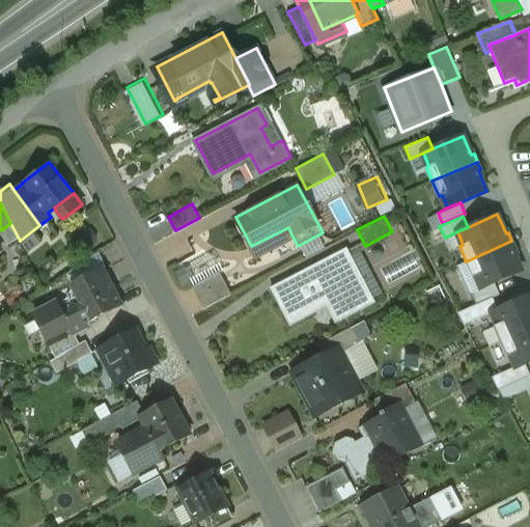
[(288,227),(251,246),(255,254),(256,253),(291,234),(288,227)]
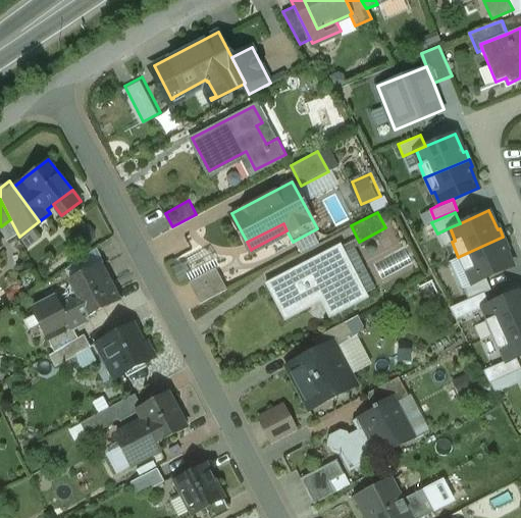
[(503,237),(458,257),(465,271),(468,269),(474,282),(486,276),(513,265),(505,246),(507,245),(503,237)]
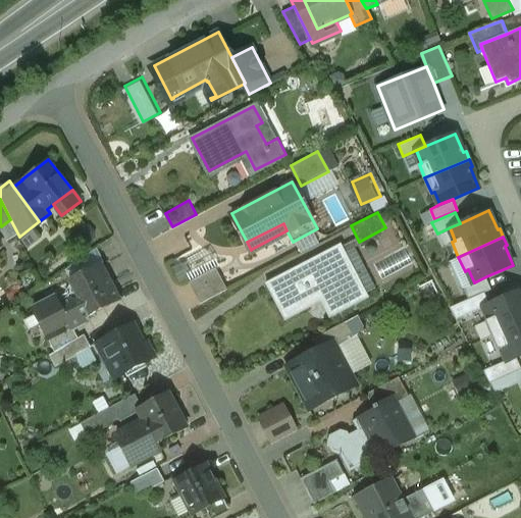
[(341,245),(268,282),(285,317),(322,298),(330,314),(367,295),(341,245)]
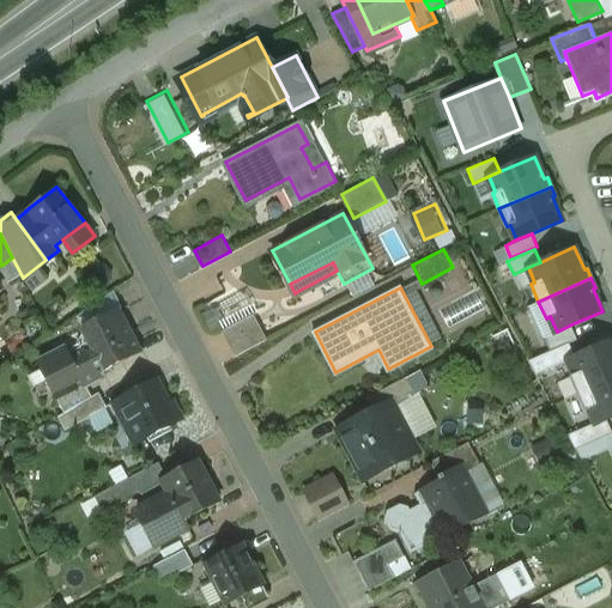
[(119,308),(82,327),(95,351),(89,353),(88,354),(97,372),(100,372),(140,351),(119,308)]
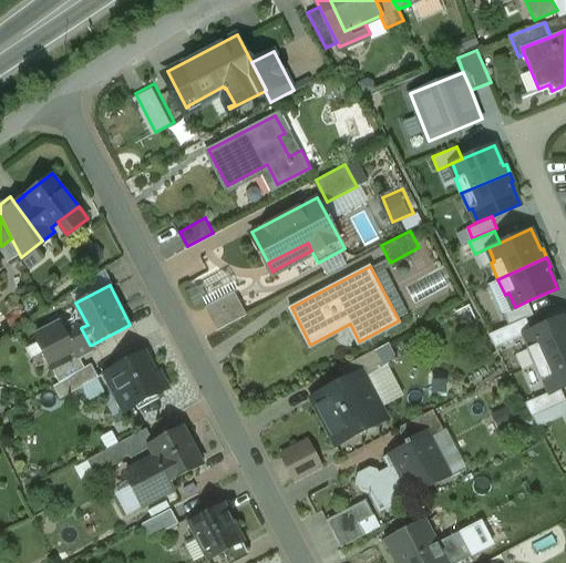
[(235,288),(205,304),(218,328),(247,313),(235,288)]
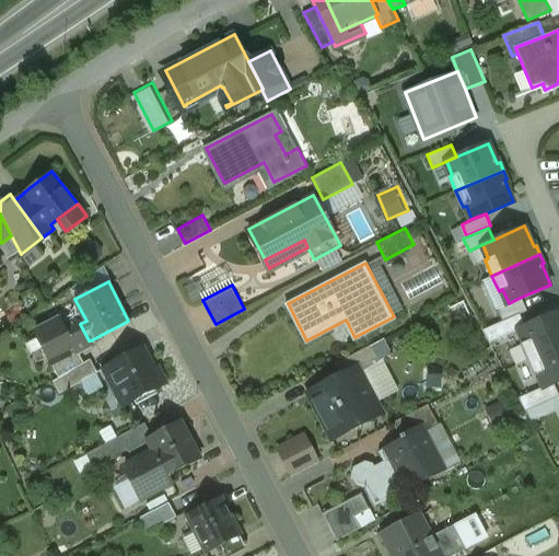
[(509,303),(498,308),(503,320),(521,312),(527,309),(522,297),(509,303)]
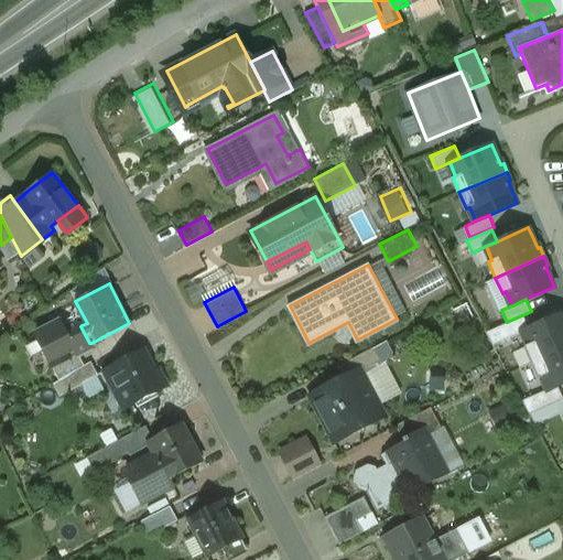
[(562,312),(530,327),(522,331),(523,331),(529,344),(526,345),(532,361),(562,346),(562,312)]
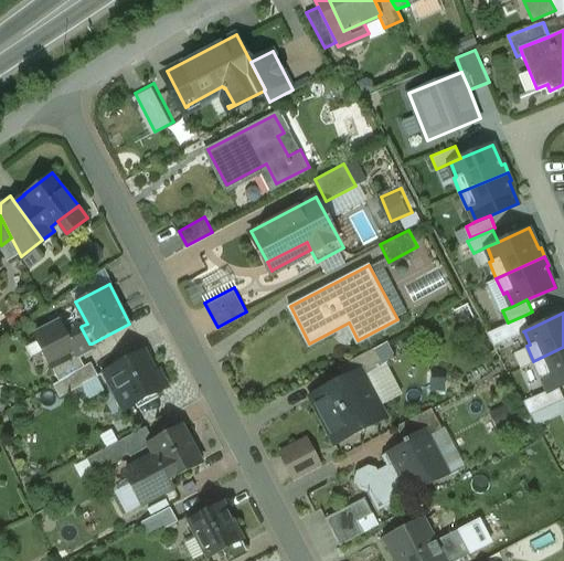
[(508,323),(488,331),(495,345),(524,331),(523,331),(531,328),(525,315),(508,323)]
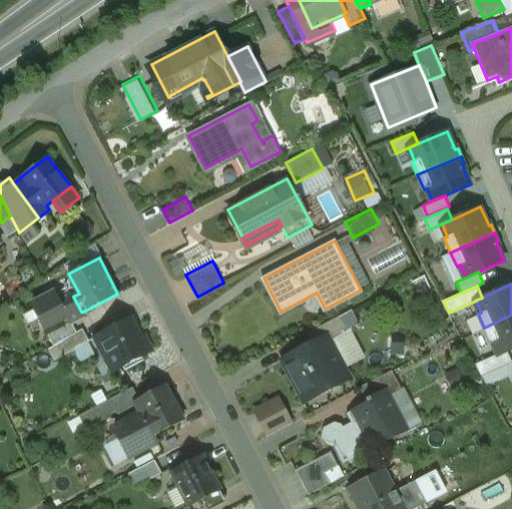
[(54,292),(32,303),(39,317),(39,323),(44,325),(47,330),(69,319),(70,321),(71,321),(84,314),(83,312),(81,312),(73,297),(74,296),(73,294),(68,293),(57,298),(54,292)]
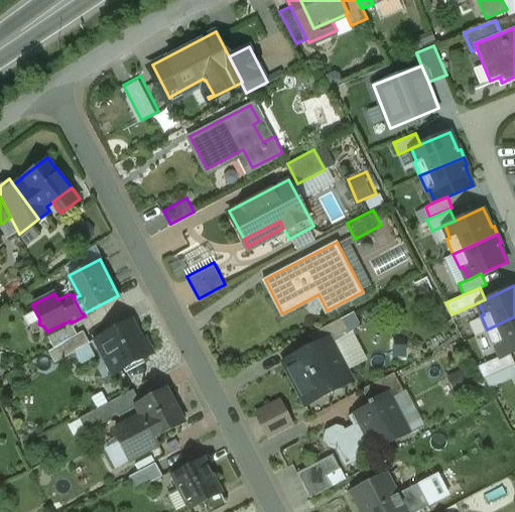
[(350,332),(342,316),(310,333),(315,344),(330,336),(333,341),(350,332)]
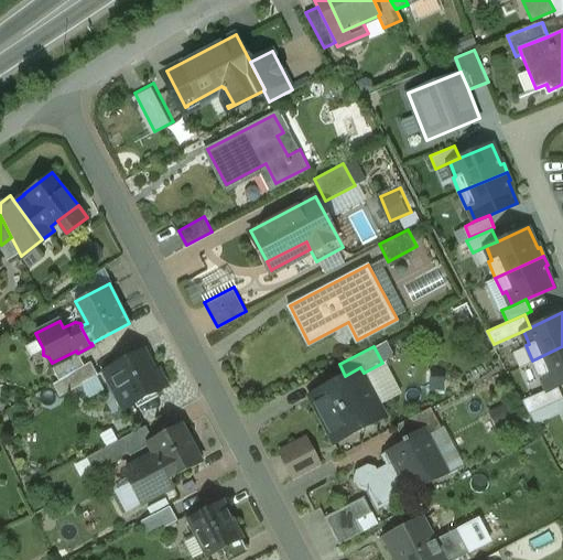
[(562,346),(532,361),(539,377),(542,376),(548,388),(549,389),(559,385),(562,383),(562,346)]
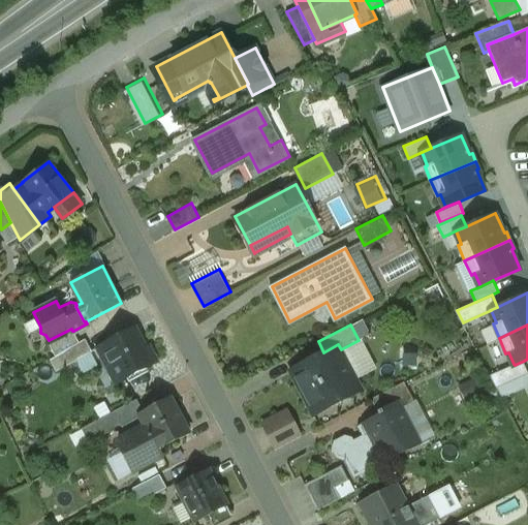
[(134,327),(102,344),(110,360),(104,363),(110,372),(116,369),(120,378),(115,381),(115,382),(153,363),(152,361),(155,359),(149,346),(146,348),(134,327)]
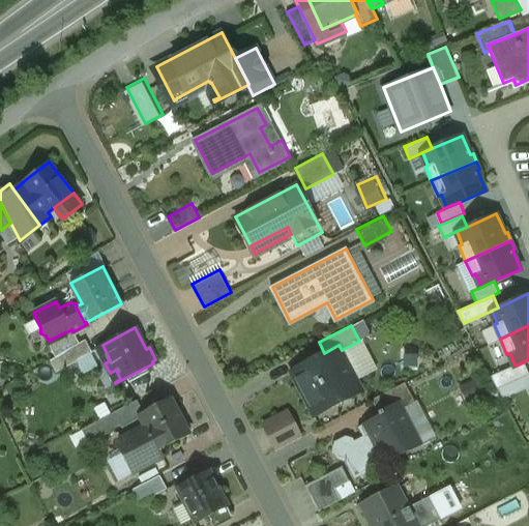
[(71,329),(49,341),(56,355),(64,351),(64,350),(80,342),(74,331),(72,331),(71,329)]
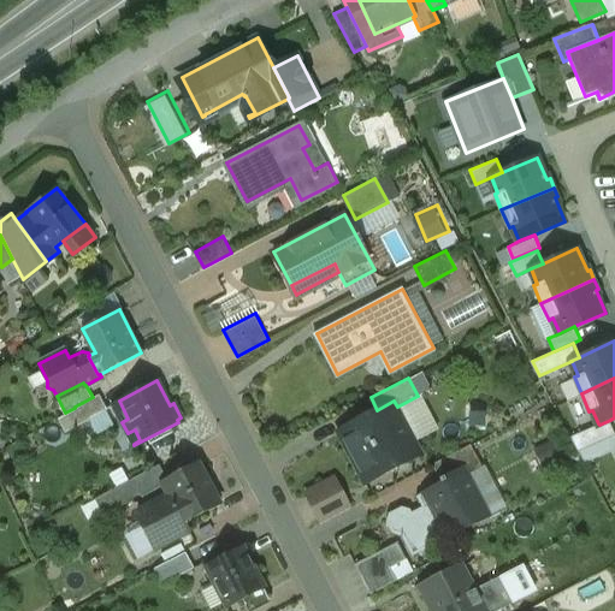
[(93,397),(75,407),(75,408),(65,413),(58,416),(66,431),(108,408),(100,392),(99,393),(93,397)]
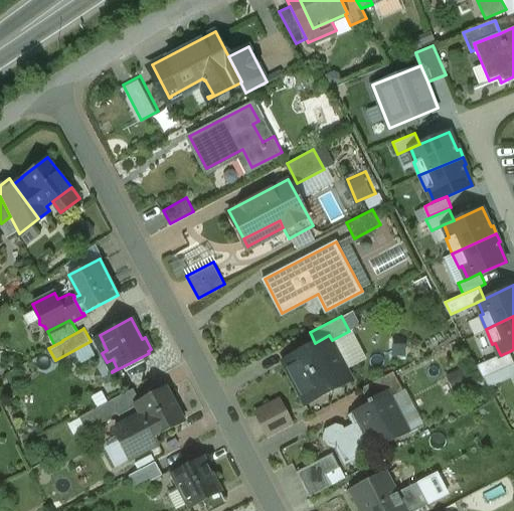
[(315,343),(284,359),(306,400),(351,376),(332,340),(329,335),(315,343)]
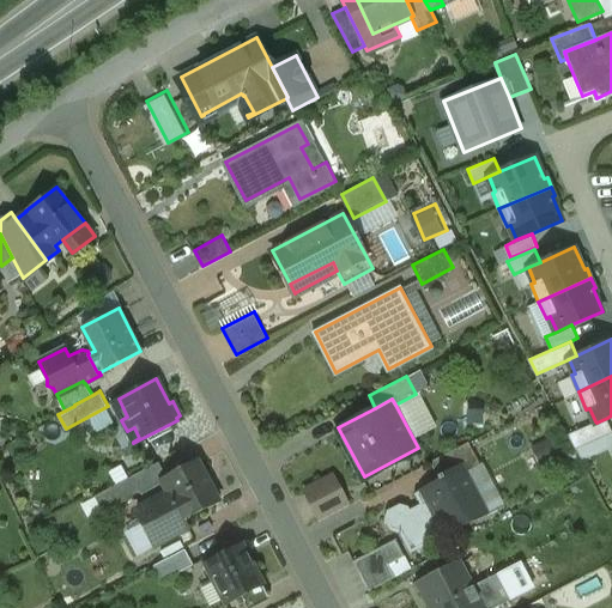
[(595,421),(568,433),(576,448),(611,431),(611,427),(607,418),(597,423),(595,421)]
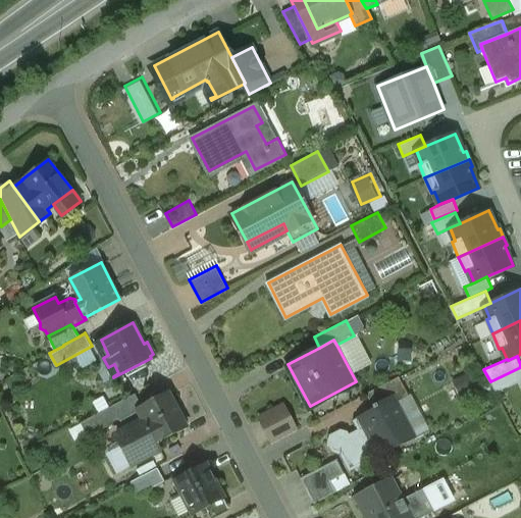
[(400,375),(366,392),(373,405),(392,396),(395,401),(409,394),(400,375)]
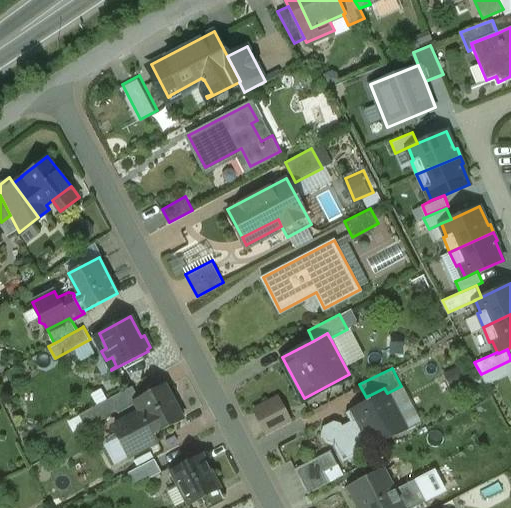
[(132,385),(111,396),(119,411),(136,402),(140,410),(153,433),(154,432),(183,417),(166,385),(140,399),(132,385)]
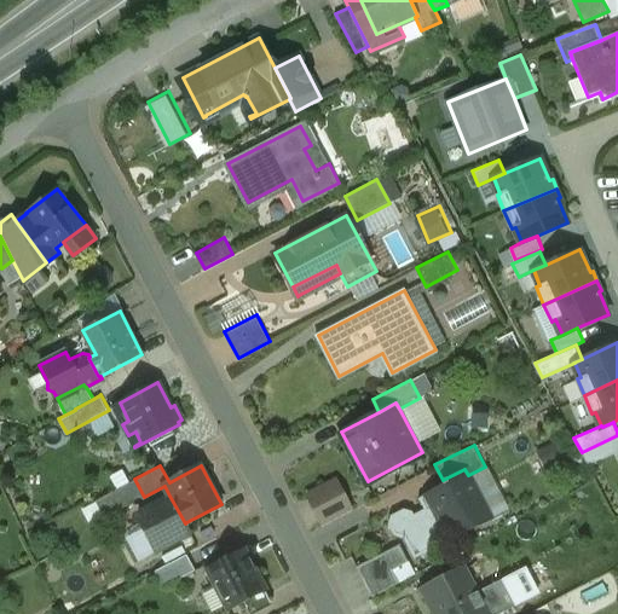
[(465,469),(443,480),(444,484),(427,492),(433,504),(451,537),(451,538),(491,517),(468,475),(465,469)]
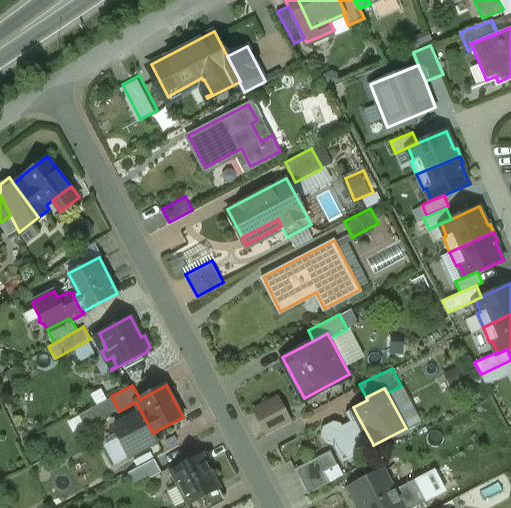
[(278,395),(255,407),(267,432),(290,420),(278,395)]
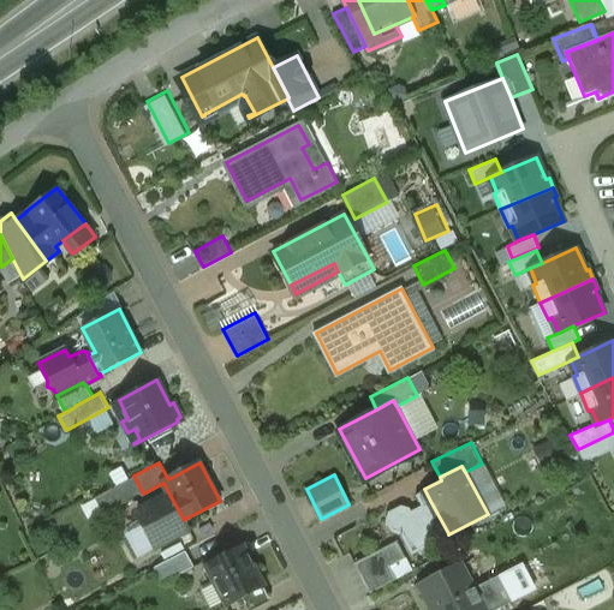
[(133,476),(95,496),(102,509),(139,490),(142,495),(143,494),(133,476)]
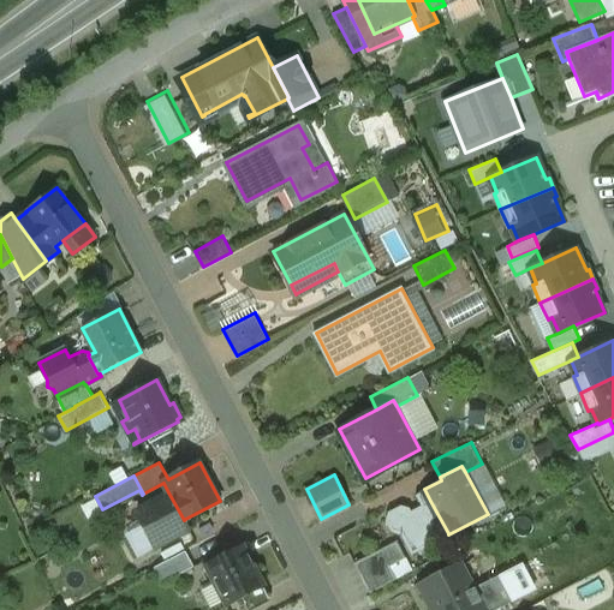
[(168,492),(137,509),(156,545),(190,528),(185,519),(184,520),(168,492)]
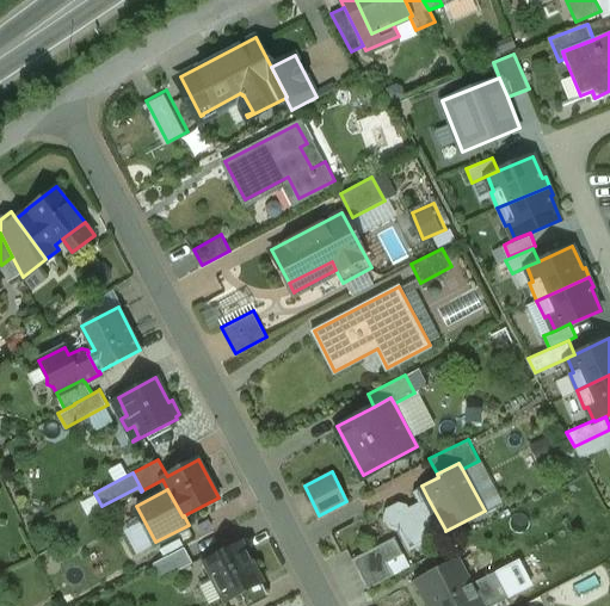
[(427,498),(410,506),(407,514),(419,537),(427,539),(445,530),(427,498)]
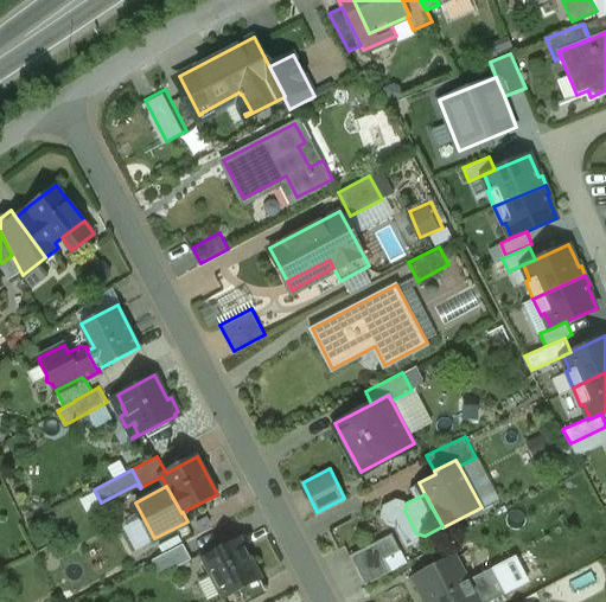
[(393,532),(350,554),(365,583),(391,570),(384,557),(401,549),(393,532)]
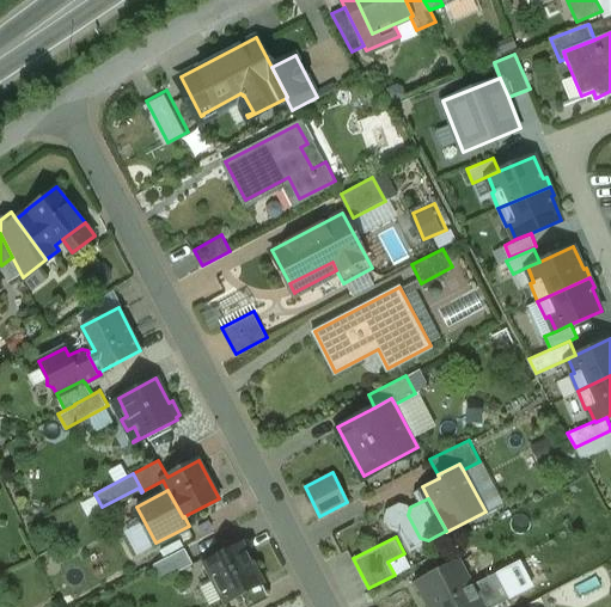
[(242,541),(205,560),(226,602),(242,594),(262,583),(263,583),(242,541)]
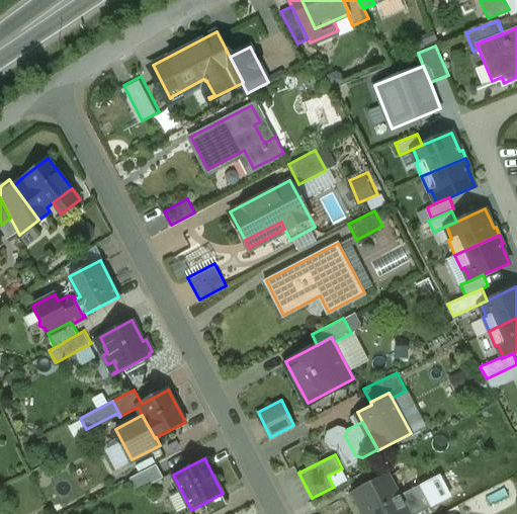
[(156,463),(130,477),(137,490),(163,476),(156,463)]
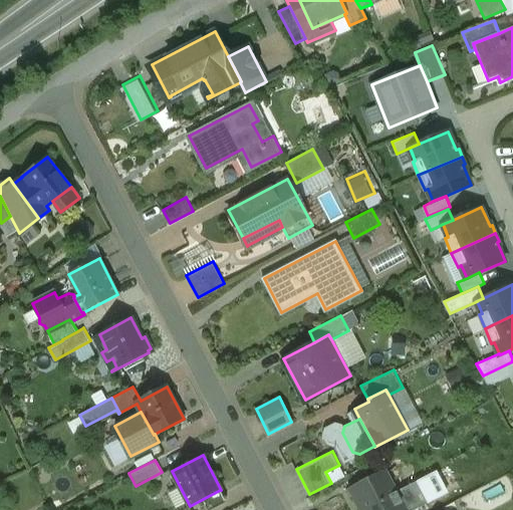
[(385,469),(349,487),(361,509),(410,509),(428,501),(417,481),(396,491),(385,469)]
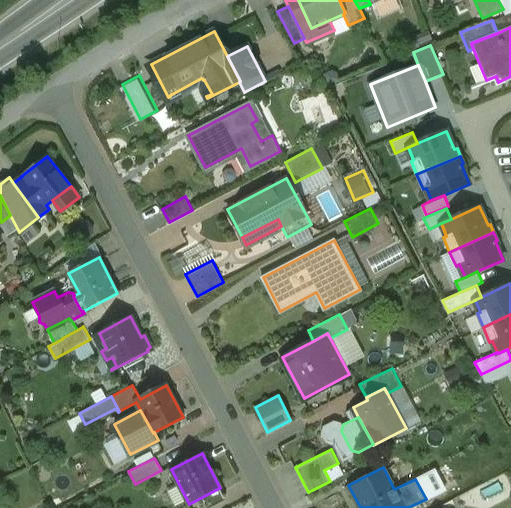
[(219,488),(202,497),(206,505),(223,496),(219,488)]
